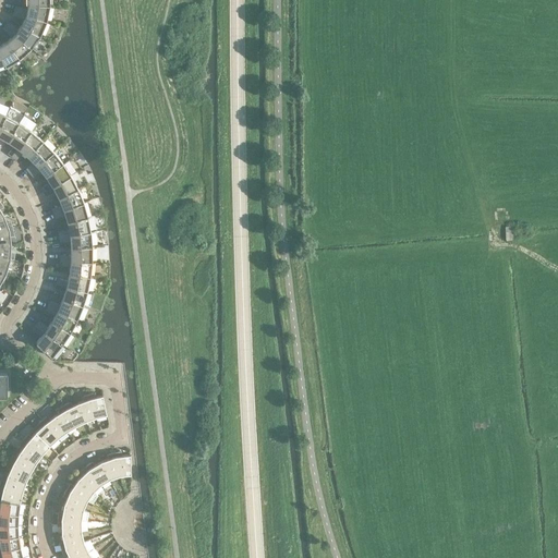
[(15,5),(13,10),(46,21),(49,5),(28,2),(26,9),(15,5)]
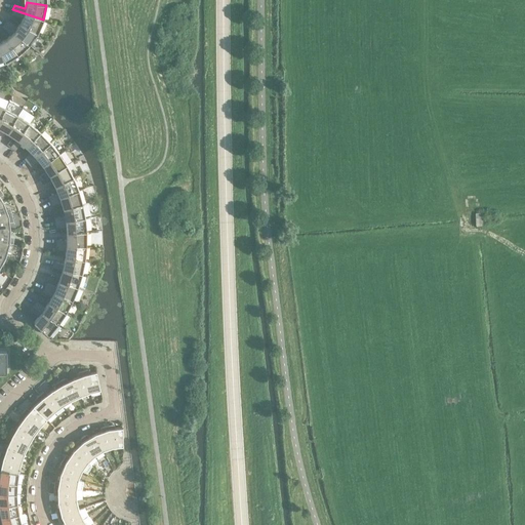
[(43,19),(12,9),(11,13),(23,16),(19,23),(37,33),(43,19)]
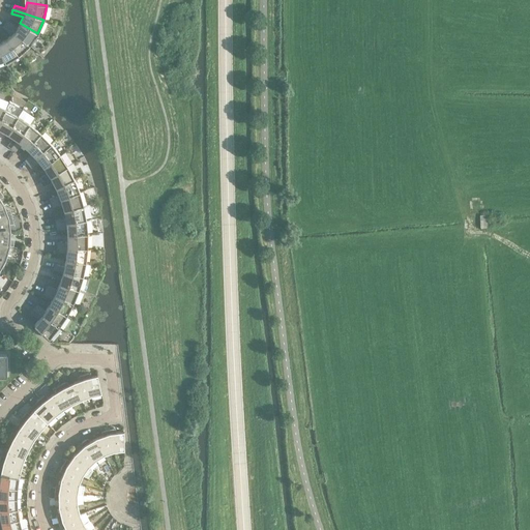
[(7,20),(5,24),(29,46),(37,33),(20,23),(17,28),(7,20)]
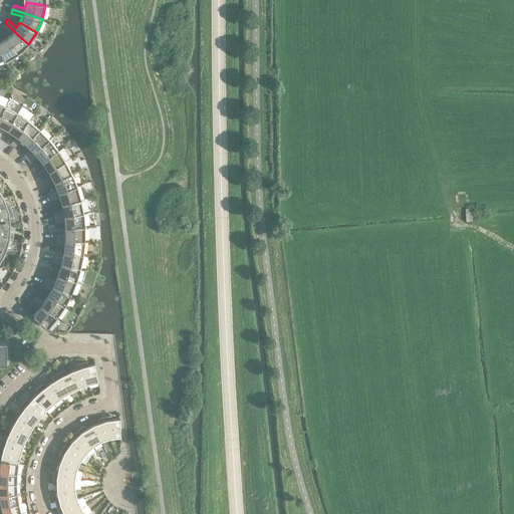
[(28,44),(5,23),(2,26),(10,33),(6,37),(17,53),(28,44)]
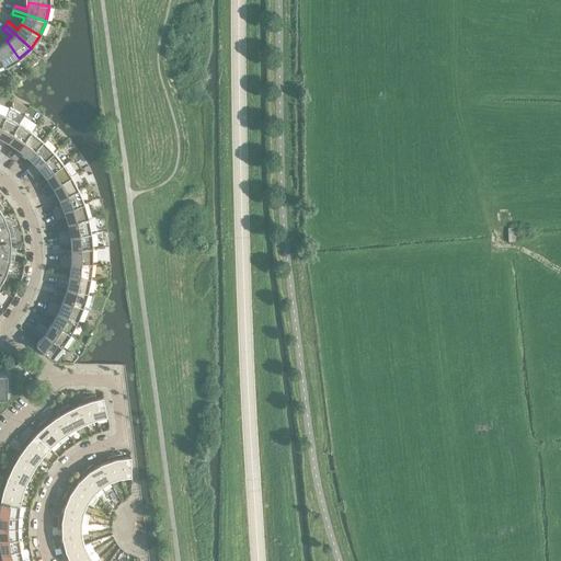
[(0,43),(0,54),(6,67),(19,58),(7,41),(0,44),(0,43)]
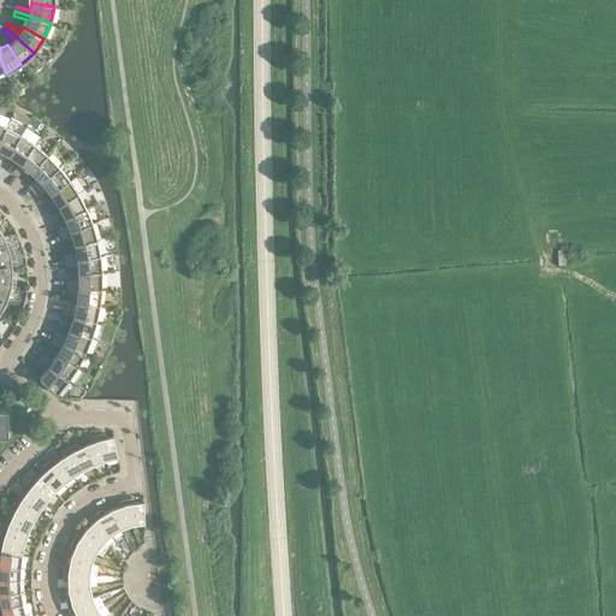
[(6,126),(0,138),(0,152),(1,150),(9,154),(21,135),(6,126)]
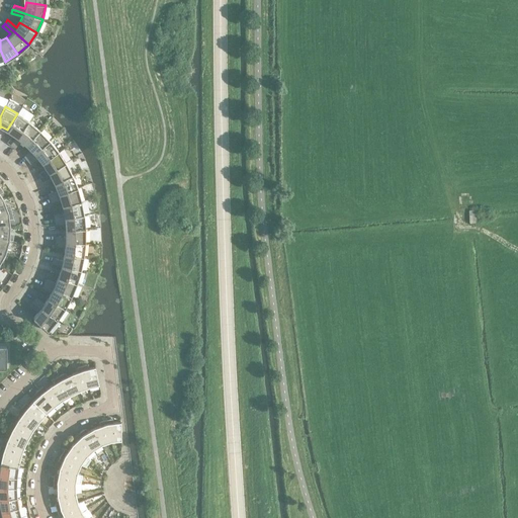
[(17,113),(7,130),(12,134),(7,142),(11,145),(28,121),(17,113)]
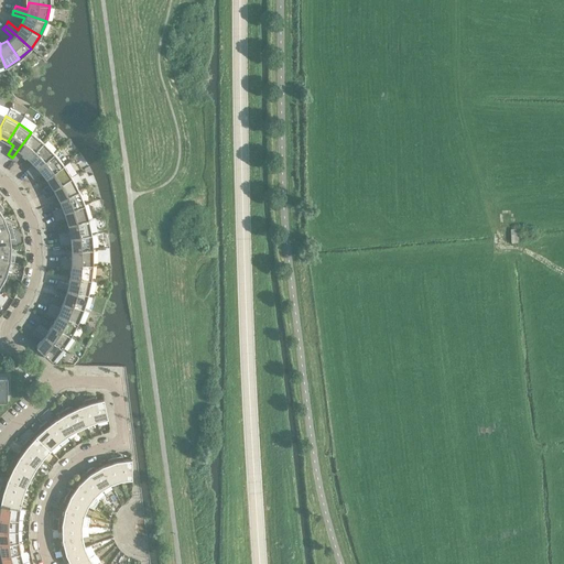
[(31,132),(12,158),(15,161),(22,152),(29,156),(43,141),(31,132)]
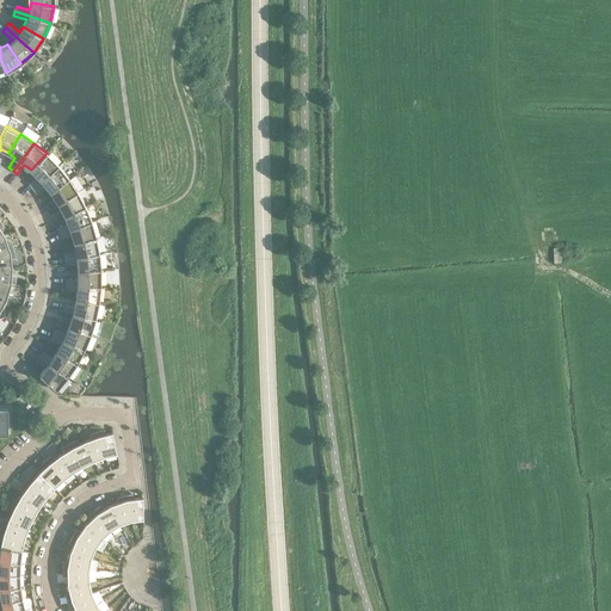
[(47,153),(31,170),(37,176),(29,184),(32,187),(59,165),(47,153)]
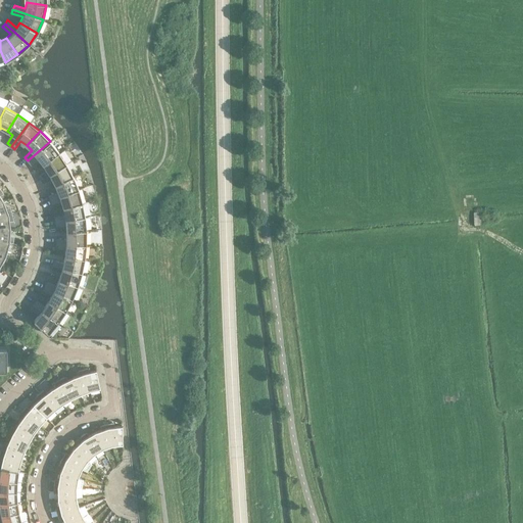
[(50,141),(28,160),(31,164),(38,158),(43,163),(58,152),(50,141)]
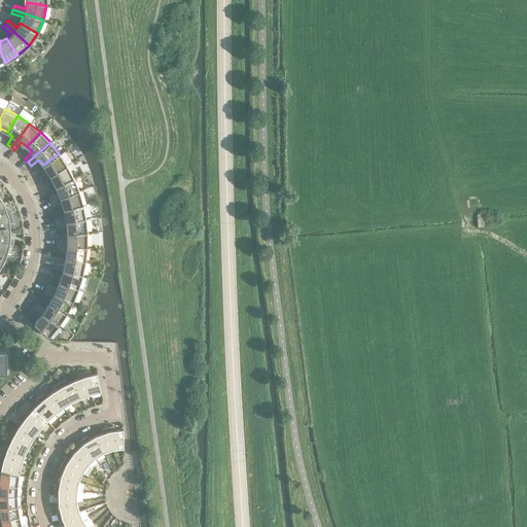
[(38,176),(41,180),(67,166),(59,153),(43,165),(46,171),(38,176)]
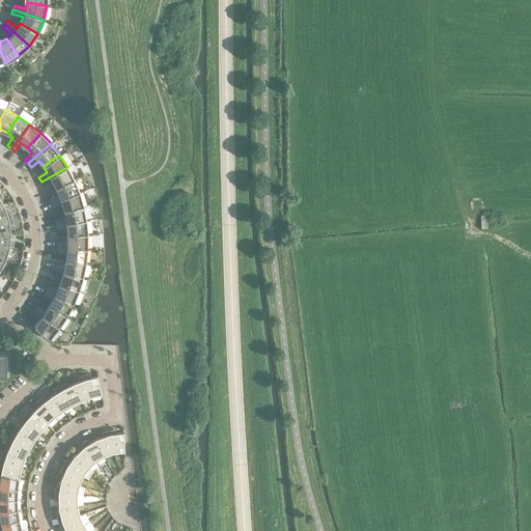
[(79,162),(84,172),(89,170),(85,159),(79,162)]
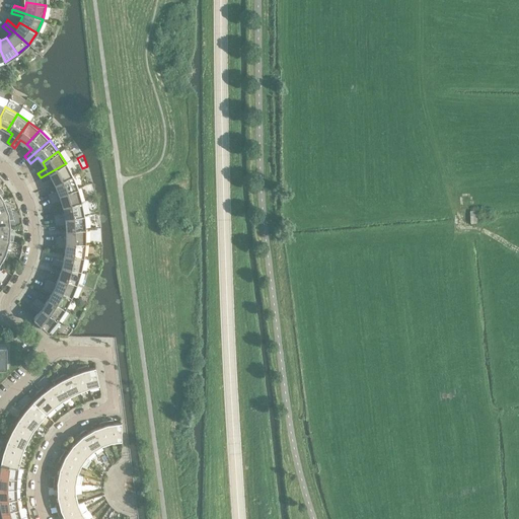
[(66,163),(41,177),(43,181),(52,176),(55,182),(72,174),(66,163)]
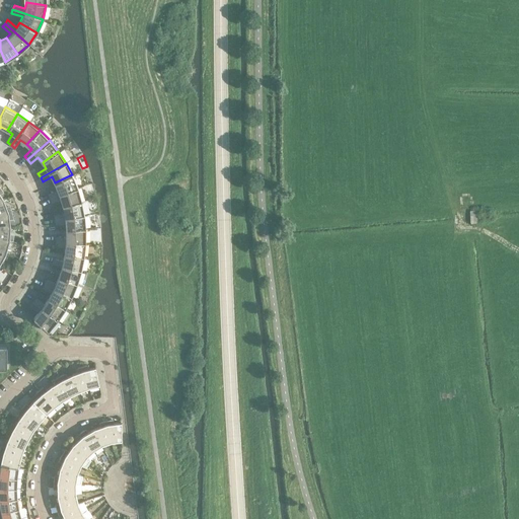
[(48,193),(50,198),(77,188),(72,174),(55,182),(57,190),(48,193)]
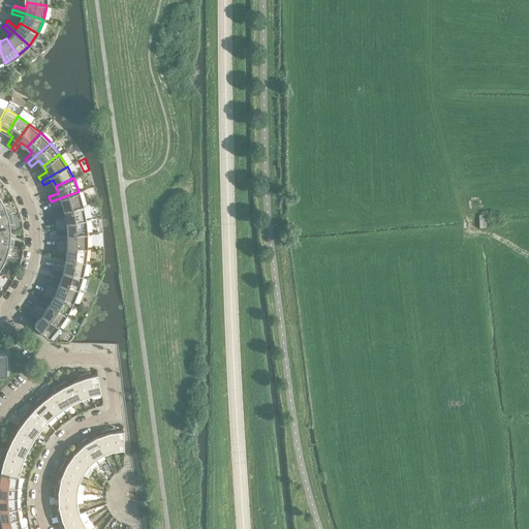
[(79,191),(51,201),(52,206),(61,203),(63,210),(83,206),(79,191)]
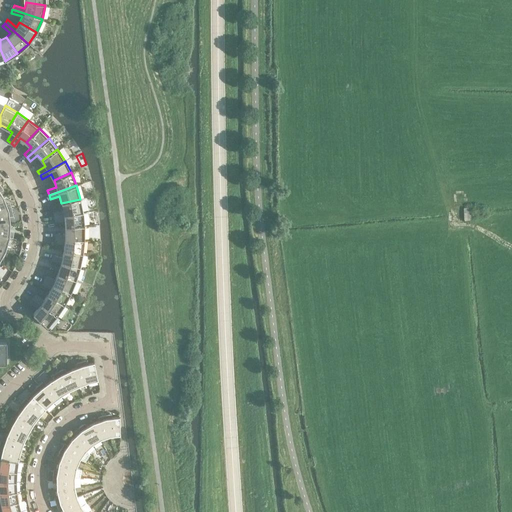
[(3,197),(0,198),(0,211),(8,209),(12,208),(10,204),(6,205),(6,203),(3,197)]
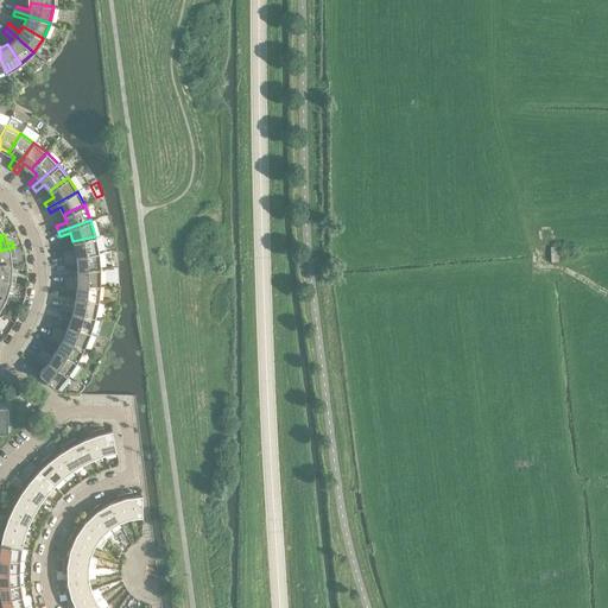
[(63,251),(64,257),(99,252),(95,236),(73,241),(75,249),(63,251)]
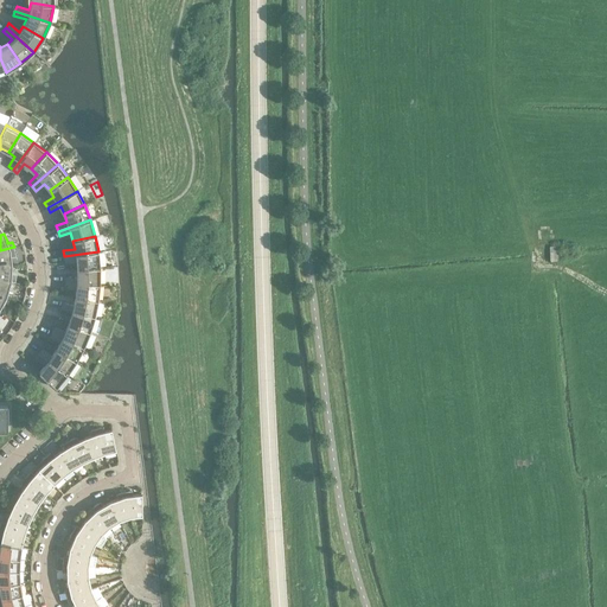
[(10,248),(0,250),(0,264),(12,264),(11,256),(10,254),(16,253),(14,247),(10,248)]
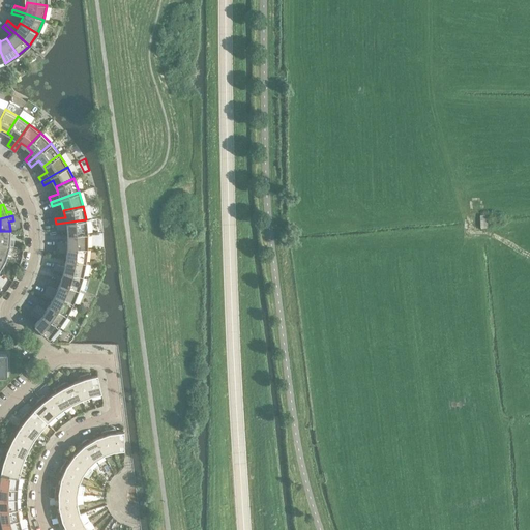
[(86,219),(56,224),(57,229),(66,227),(67,234),(87,234),(86,219)]
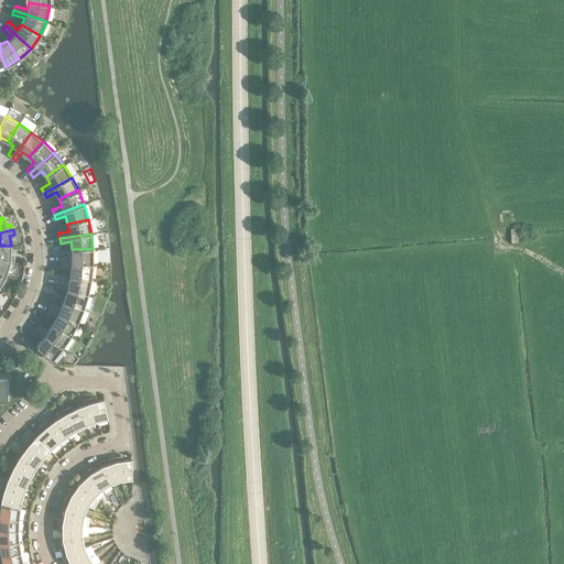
[(0,246),(0,258),(10,260),(13,261),(14,256),(10,256),(10,253),(11,246),(0,246)]
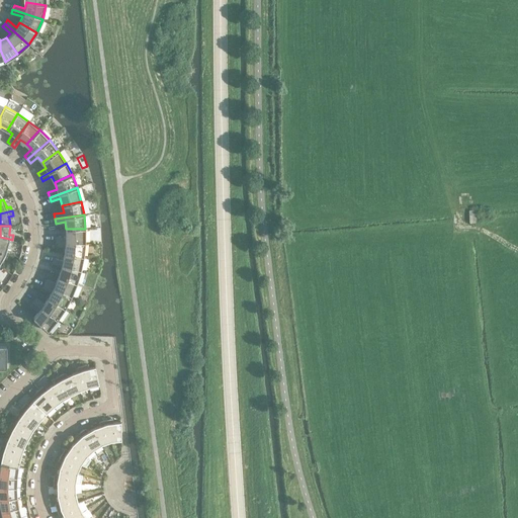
[(56,235),(56,240),(85,243),(85,229),(66,229),(66,236),(56,235)]
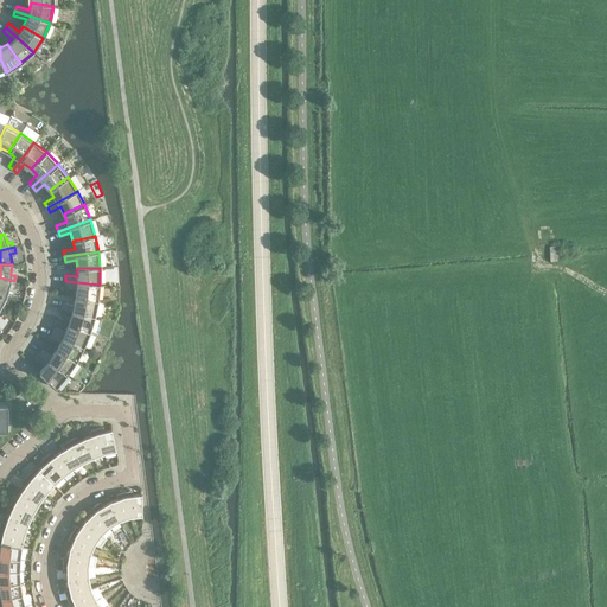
[(0,278),(0,293),(6,295),(11,280),(0,278)]
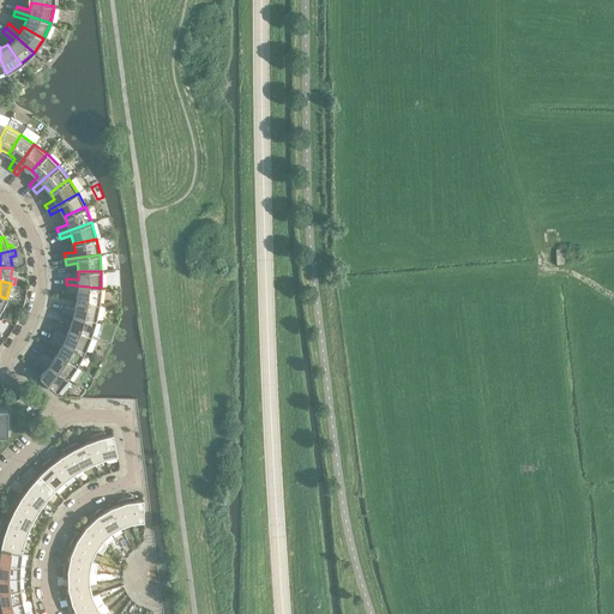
[(101,288),(66,284),(65,290),(77,292),(76,300),(98,304),(101,288)]
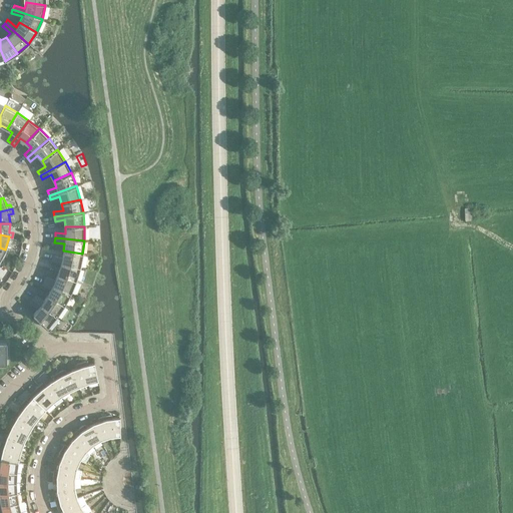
[(53,254),(51,260),(80,268),(82,253),(63,250),(62,258),(53,254)]
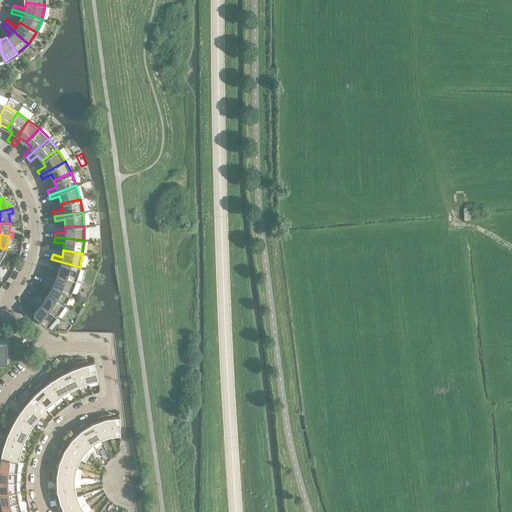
[(80,267),(51,259),(50,264),(59,266),(57,273),(76,280),(80,267)]
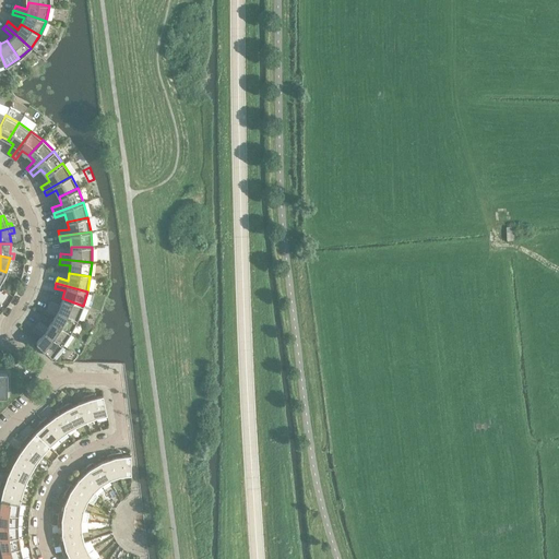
[(50,300),(48,305),(76,319),(83,306),(62,298),(60,305),(50,300)]
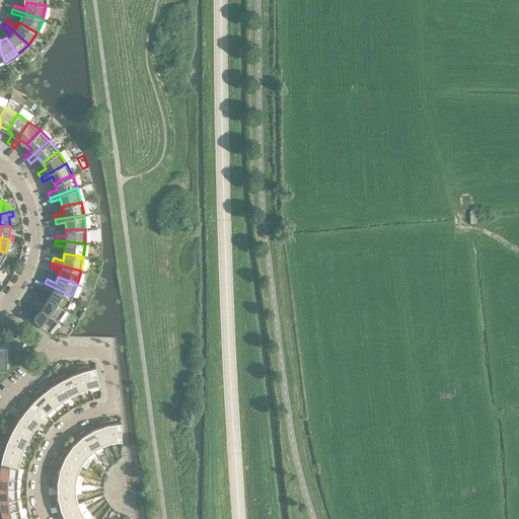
[(71,296),(45,283),(43,287),(51,292),(48,298),(65,308),(71,296)]
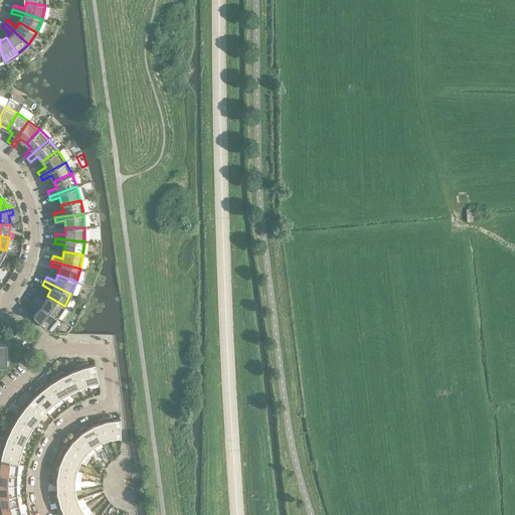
[(36,296),(33,300),(56,318),(64,306),(47,296),(43,302),(36,296)]
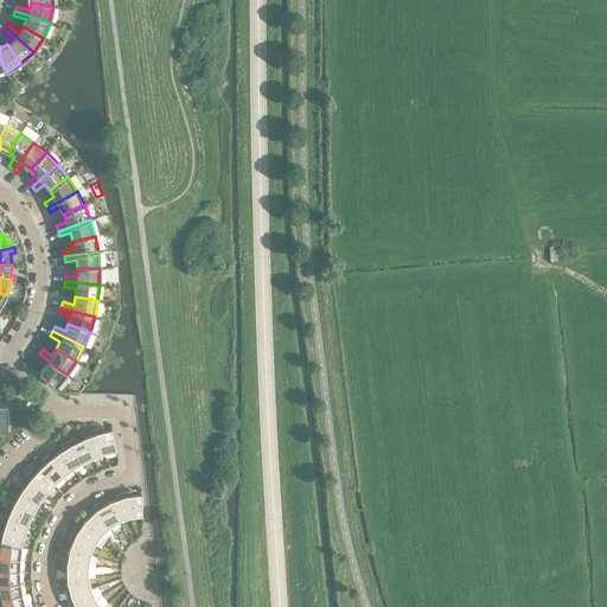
[(44,364),(39,371),(56,388),(66,375),(39,353),(36,358),(44,364)]
